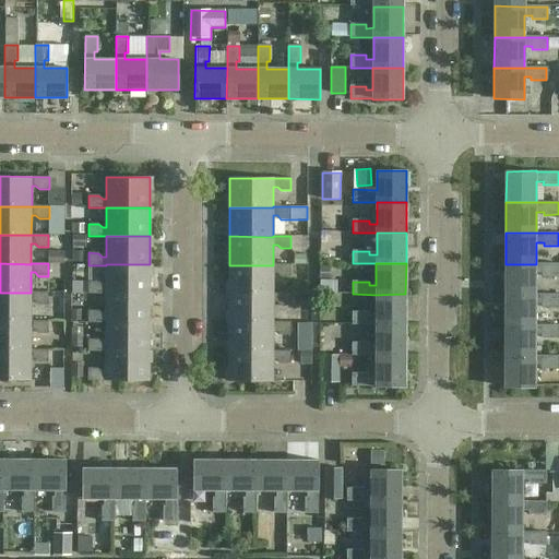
[(558,263),(536,264),(506,264),(506,295),(536,295),(536,273),(543,273),(543,276),(558,276),(558,263)]
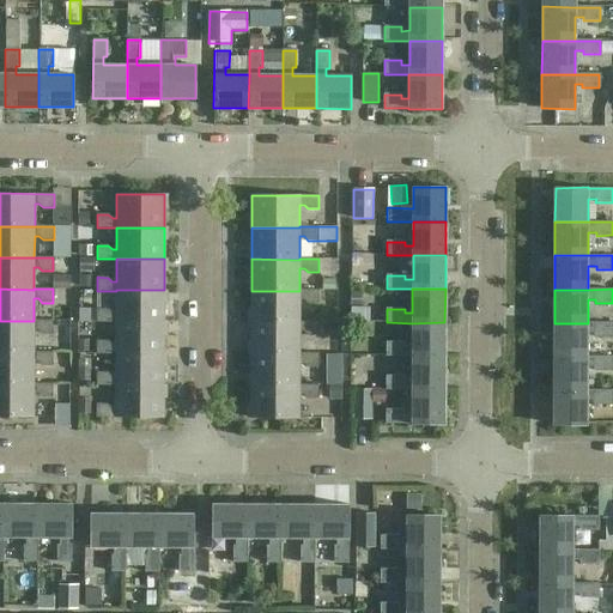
[(164,322),(164,290),(116,290),(116,291),(116,313),(111,313),(108,309),(97,309),(97,322),(116,322),(164,322)]
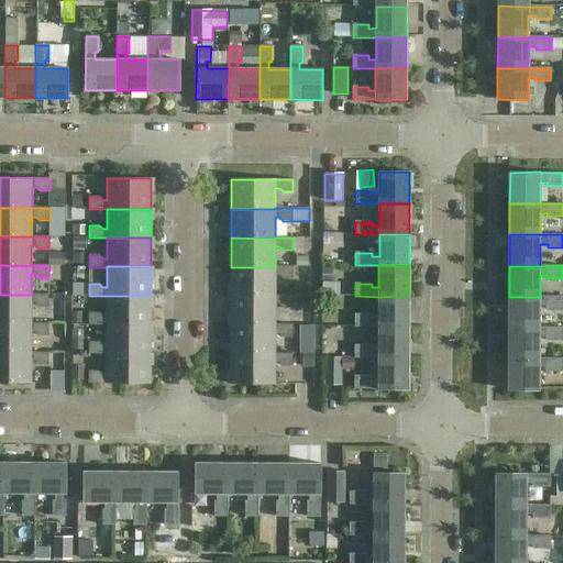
[(293,266),(275,266),(275,267),(231,267),(231,296),(275,296),(275,295),(275,275),(279,275),(283,278),(293,278),(293,266)]
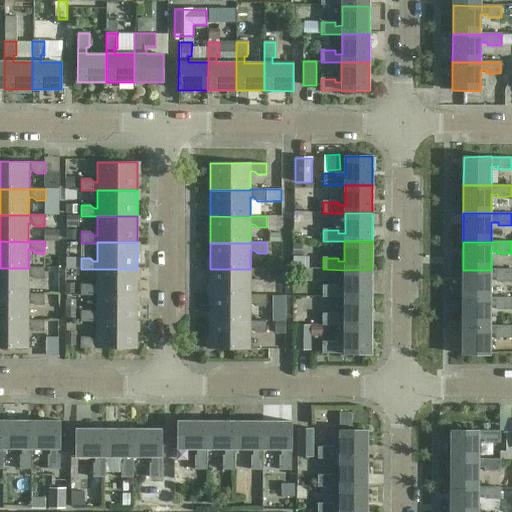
[(44,268),(28,268),(0,268),(0,294),(28,295),(28,294),(28,276),(32,276),(35,279),(44,279),(44,268)]
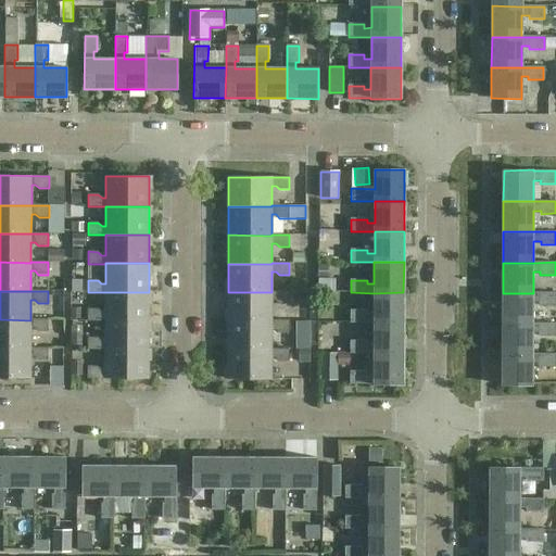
[(289,292),(272,291),(272,292),(228,292),(228,321),(272,321),(272,320),(272,301),(276,301),(279,304),(289,304),(289,292)]
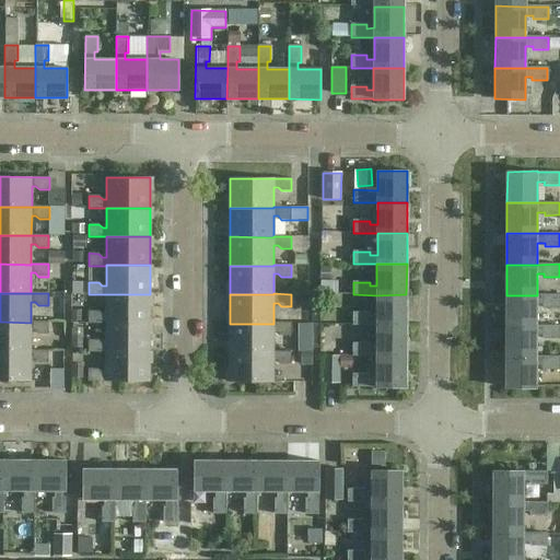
[(150,323),(150,294),(106,294),(106,315),(102,315),(98,311),(89,311),(89,324),(106,324),(106,323),(150,323)]
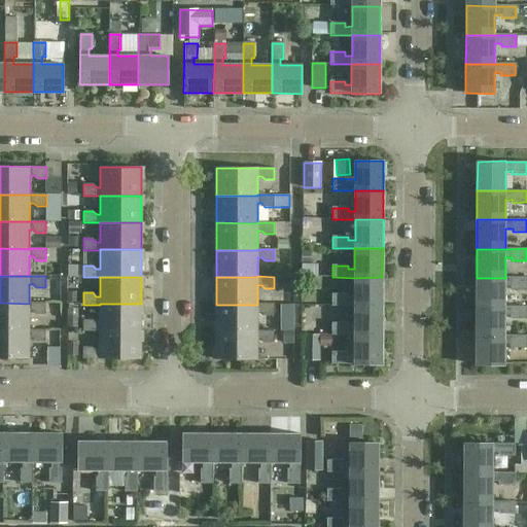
[(354,307),(382,307),(382,277),(354,278),(354,297),(348,297),(348,294),(332,294),(332,307),(354,307)]
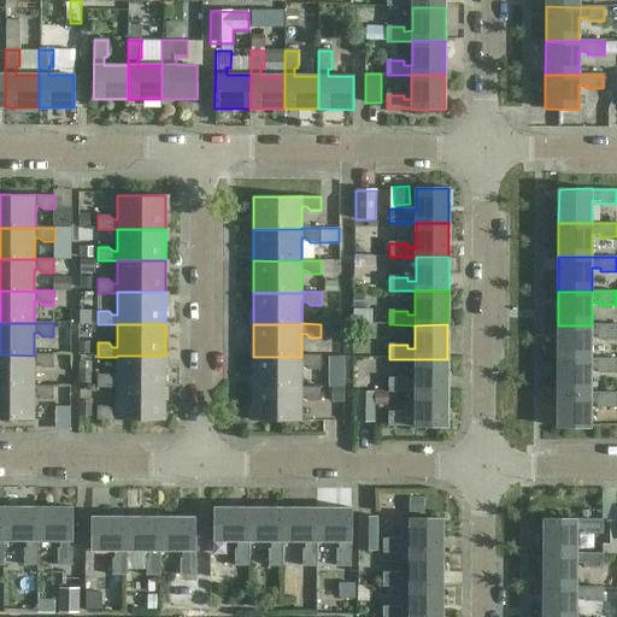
[(616,324),(592,325),(558,325),(558,359),(592,359),(592,335),(599,335),(599,339),(616,339),(616,324)]
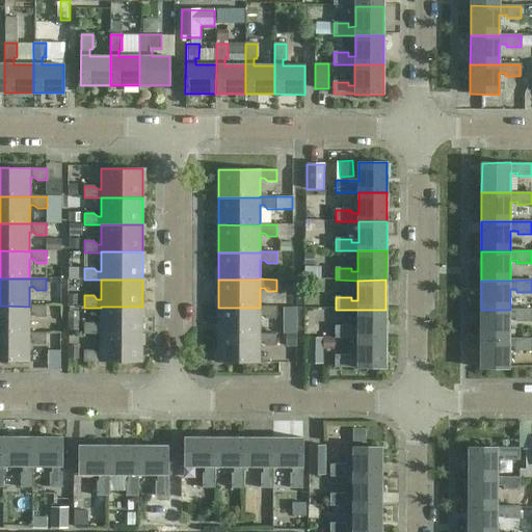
[(46,306),(29,306),(29,307),(0,306),(0,333),(29,334),(29,333),(29,314),(33,314),(36,317),(46,317),(46,306)]
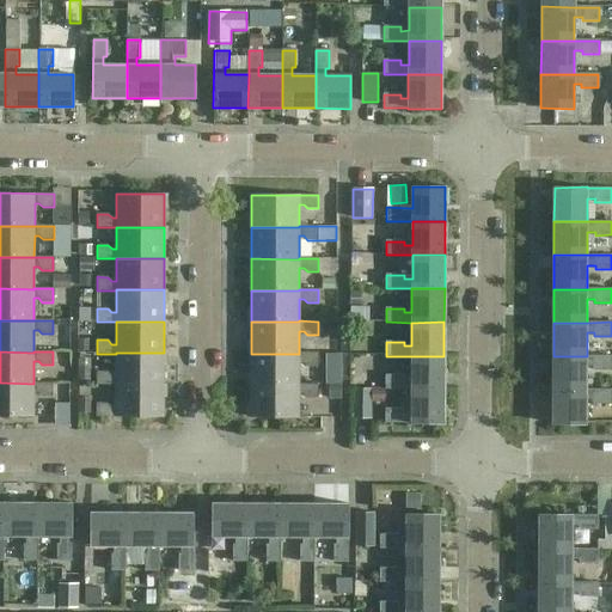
[(164,385),(164,353),(116,353),(116,354),(116,375),(111,375),(108,372),(97,372),(97,385),(116,385),(164,385)]
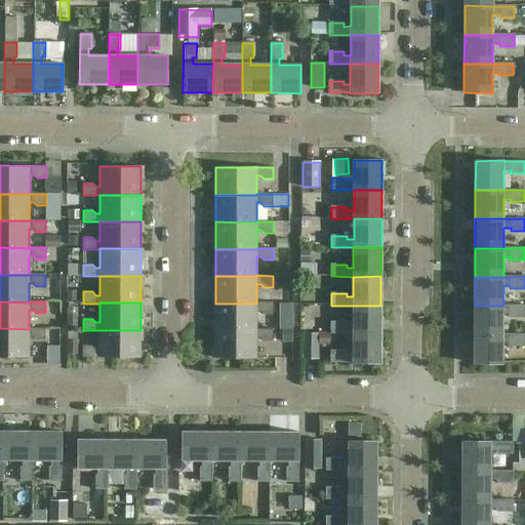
[(273,303),(256,303),(256,304),(215,304),(215,330),(256,330),(256,329),(256,311),(259,311),(264,314),(273,314),(273,303)]
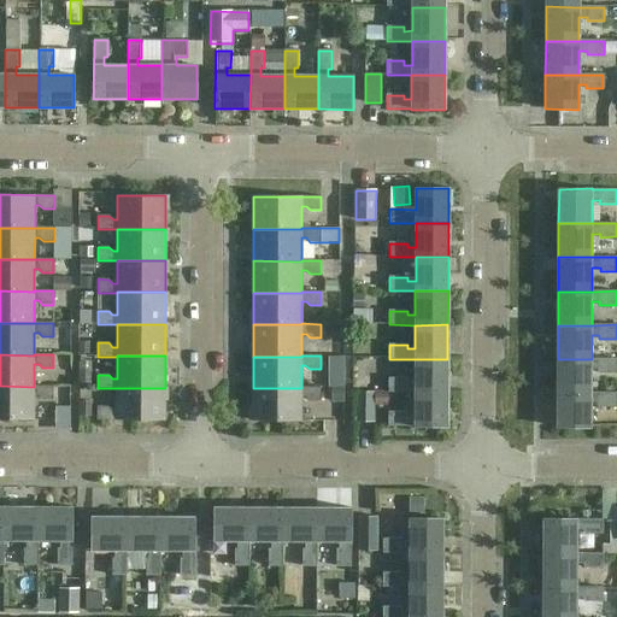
[(415,393),(447,393),(447,359),(415,359),(415,382),(406,382),(406,378),(389,378),(389,393),(415,393)]
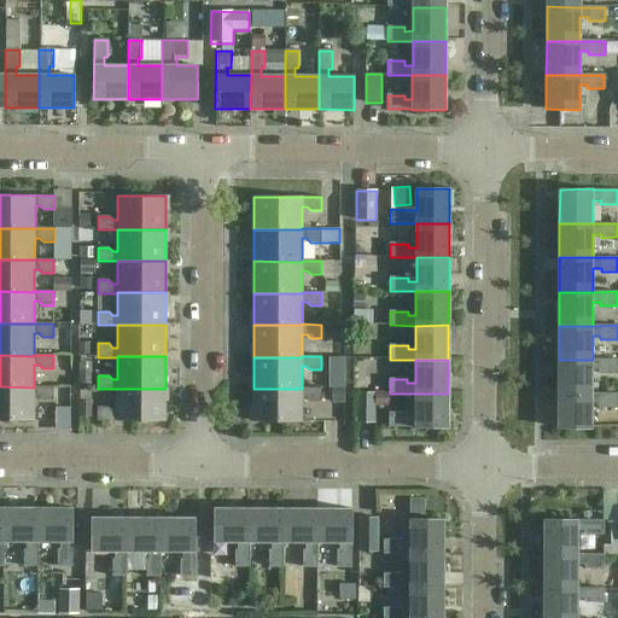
[(617,360),(593,360),(559,360),(559,394),(592,394),(593,369),(600,369),(600,374),(617,373),(617,360)]
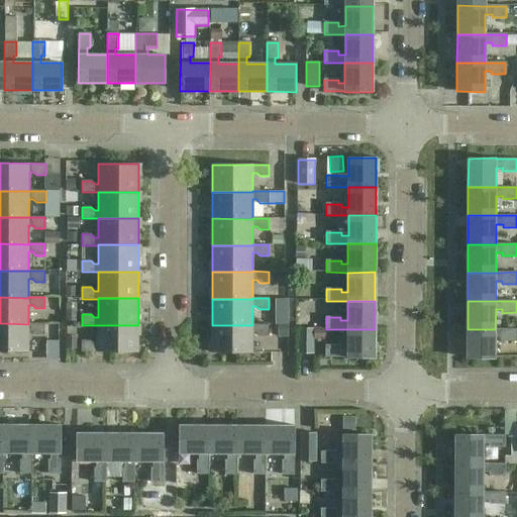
[(44,323),(28,323),(28,324),(0,323),(0,351),(28,351),(28,332),(32,332),(35,335),(44,335),(44,323)]
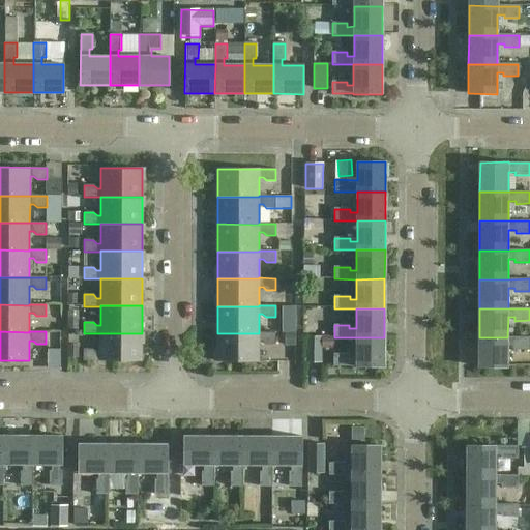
[(275,332),(259,332),(259,333),(217,333),(217,361),(259,361),(259,342),(262,342),(266,345),(275,345),(275,332)]
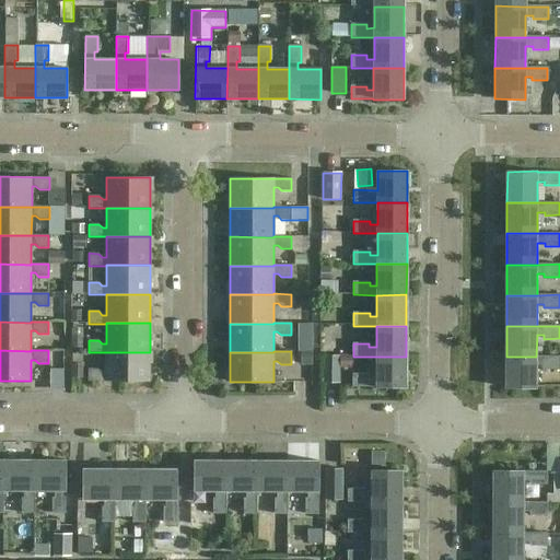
[(150,382),(150,352),(106,352),(106,372),(102,372),(98,369),(89,369),(89,382),(150,382)]
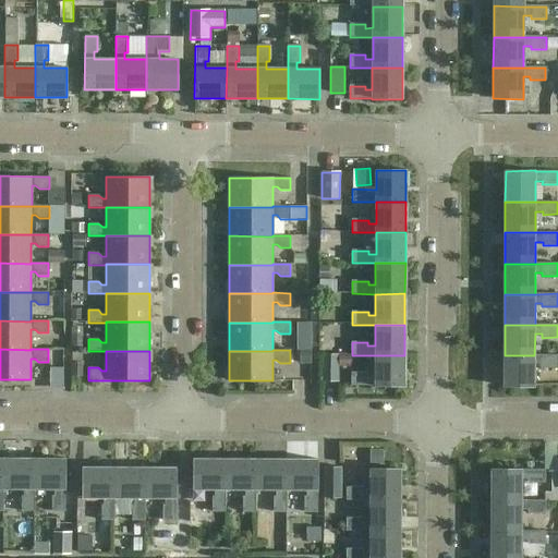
[(322,354),(322,380),(339,380),(339,365),(350,365),(350,354),(322,354)]
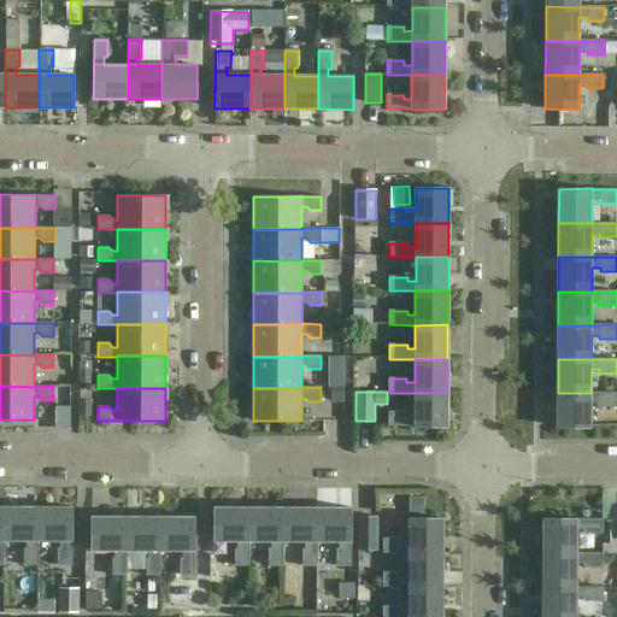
[(406,417),(406,412),(389,412),(389,427),(447,427),(447,393),(415,393),(415,417),(406,417)]
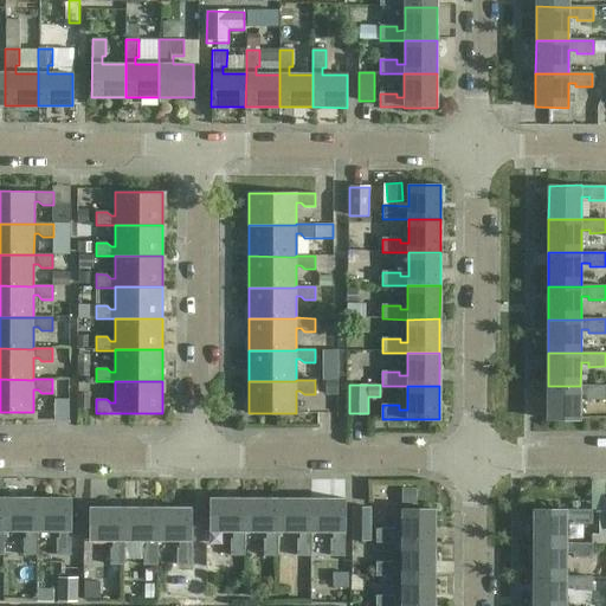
[(605,387),(605,386),(580,386),(548,386),(548,420),(580,420),(580,395),(588,395),(588,400),(605,400),(605,387)]
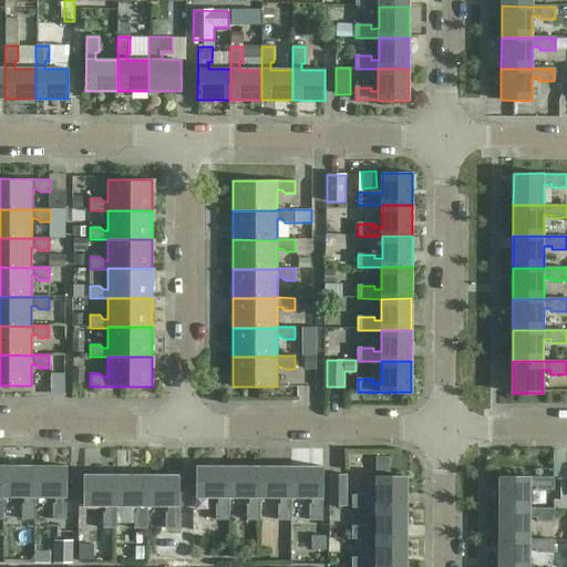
[(34,466),(3,466),(3,496),(26,496),(26,504),(21,504),(21,519),(34,519),(34,497),(34,466)]
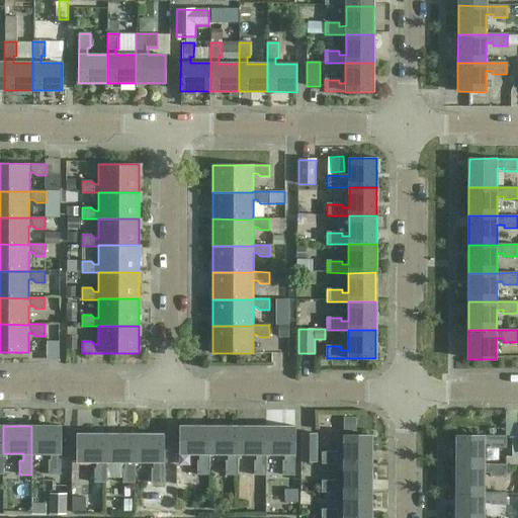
[(61,426),(31,426),(31,454),(52,454),(52,460),(49,460),(49,475),(60,475),(60,454),(61,454),(61,426)]
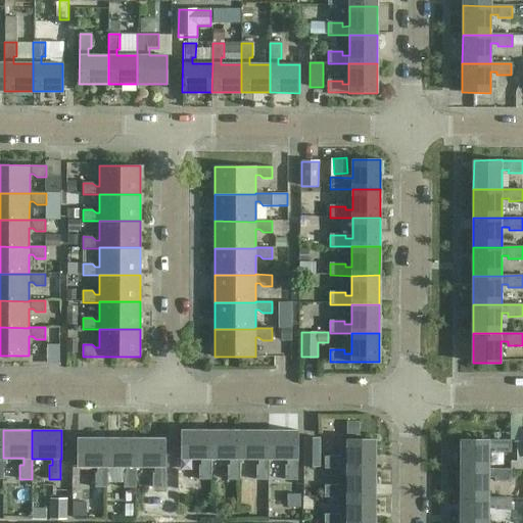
[(210,480),(210,459),(210,430),(182,430),(181,459),(202,459),(202,465),(199,465),(199,480),(210,480)]
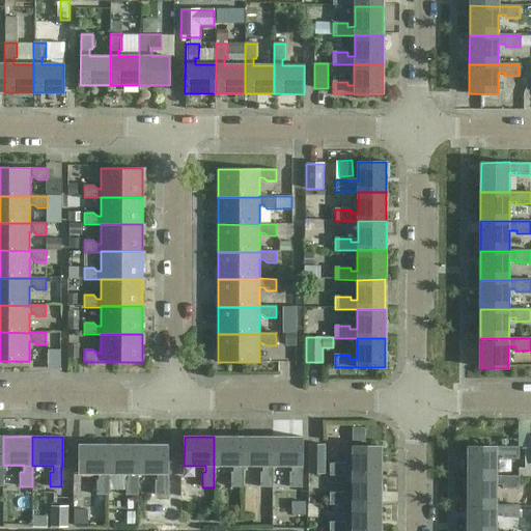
[(243,466),(244,438),(214,437),(214,466),(234,466),(234,472),(231,472),(231,487),(243,487),(243,466)]
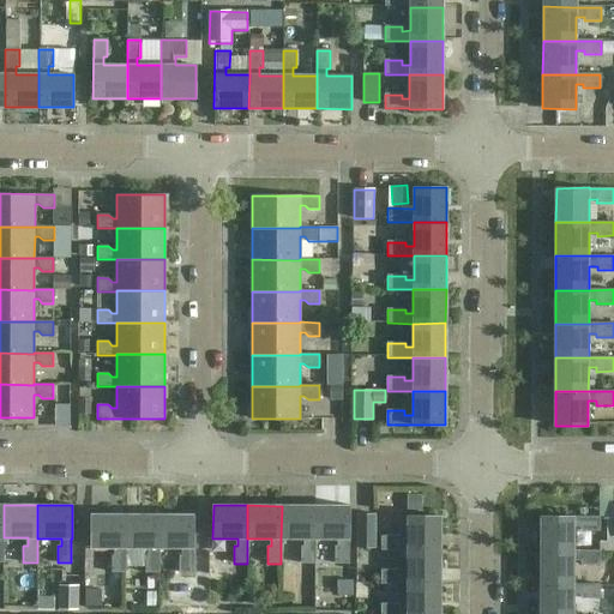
[(315,506),(282,506),(281,539),(305,539),(305,547),(301,547),(301,564),(315,564),(315,539),(315,506)]
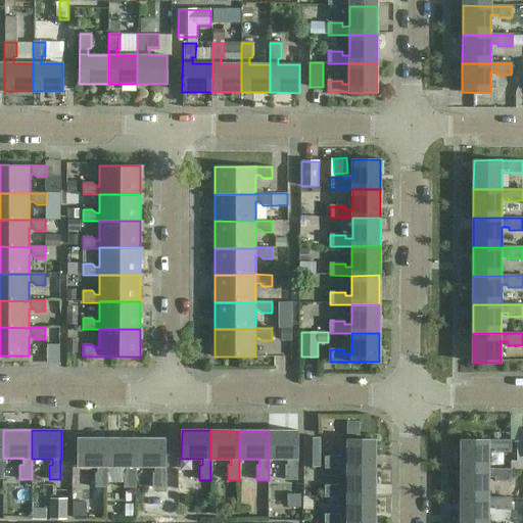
[(297,431),(269,431),(269,459),(288,459),(288,466),(285,466),(285,480),(296,480),(297,459),(297,431)]
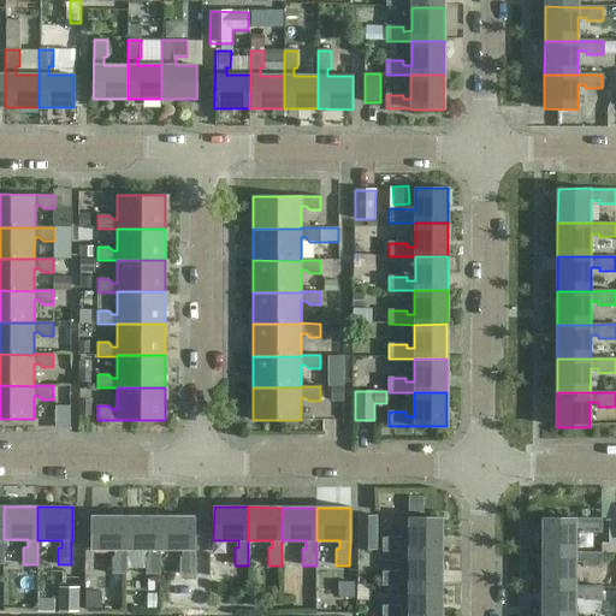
[(126,575),(126,550),(126,516),(92,516),(92,550),(116,550),(116,557),(111,557),(111,575),(126,575)]
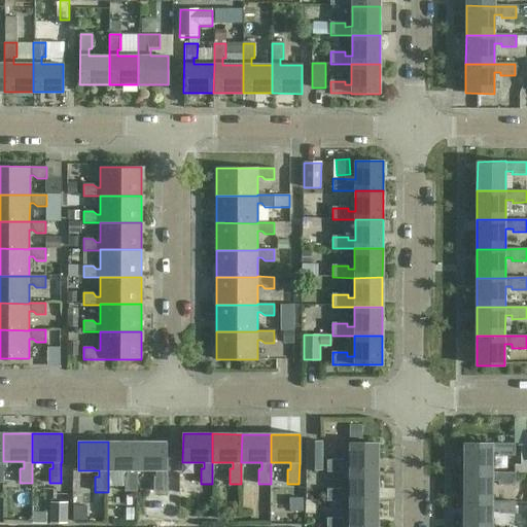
[(137,442),(108,442),(108,470),(128,470),(128,477),(125,477),(125,492),(137,492),(137,469),(137,442)]
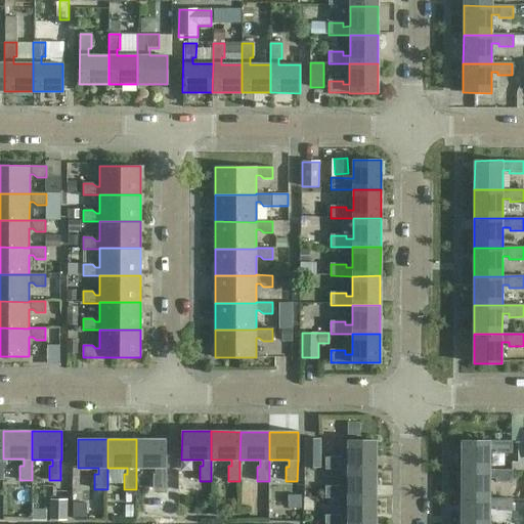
[(166,440),(136,439),(136,467),(156,467),(156,474),(153,474),(153,489),(164,489),(164,468),(165,468),(166,440)]
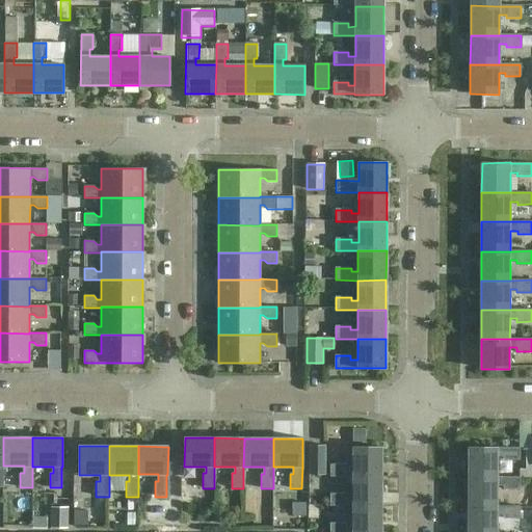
[(310,446),(310,475),(324,475),(324,446),(310,446)]
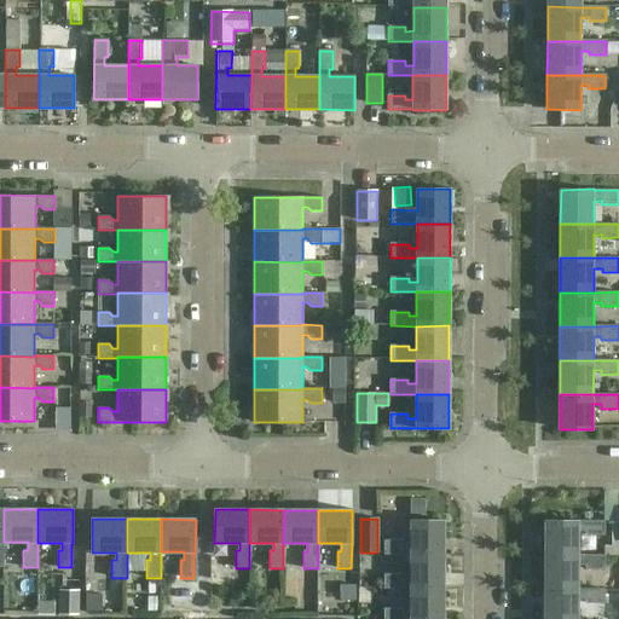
[(403,545),(403,542),(385,542),(385,555),(411,555),(444,555),(444,520),(411,520),(411,545),(403,545)]
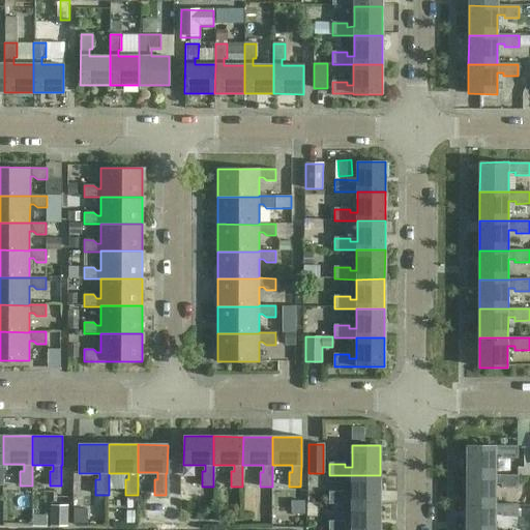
[(467,446),(467,476),(496,476),(496,454),(502,454),(502,459),(518,459),(518,447),(495,446),(467,446)]
